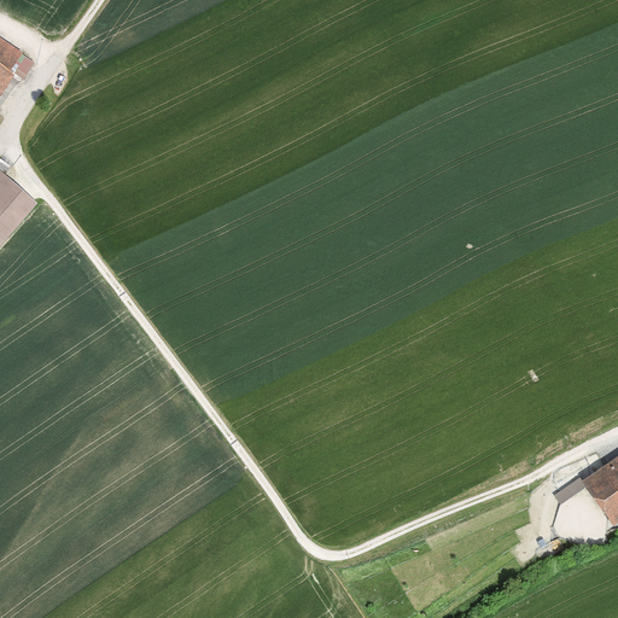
[(0,36),(0,68),(13,76),(24,83),(39,60),(0,36)]
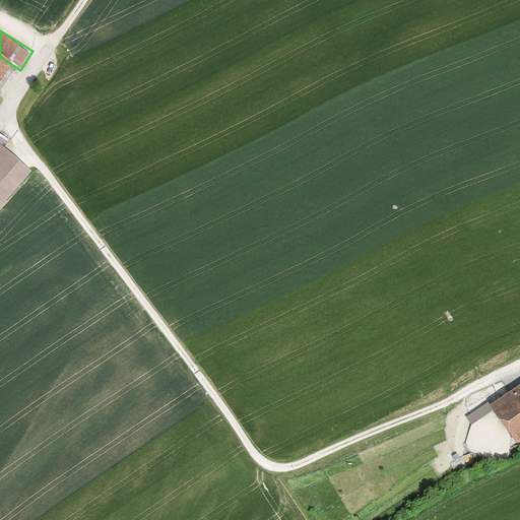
[(0,57),(0,81),(11,64),(0,57)]
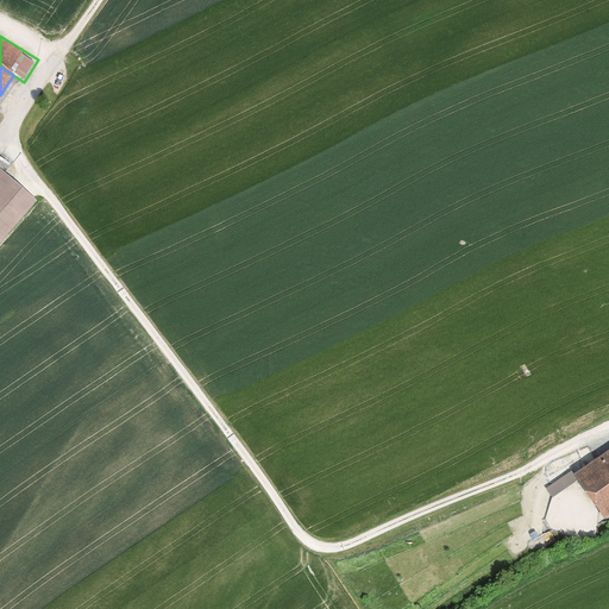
[(0,243),(36,202),(0,170),(0,243)]
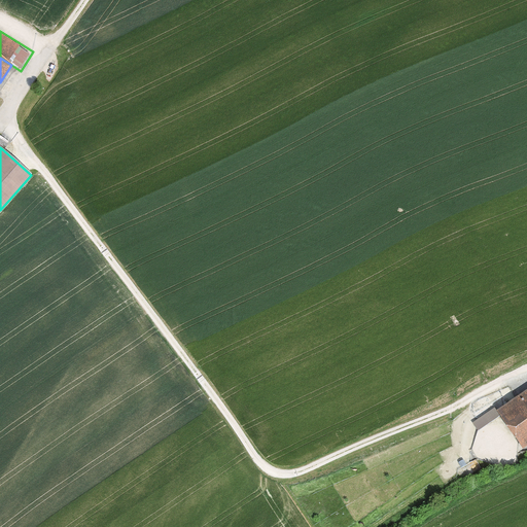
[(526,391),(498,412),(524,449),(526,447),(526,391)]
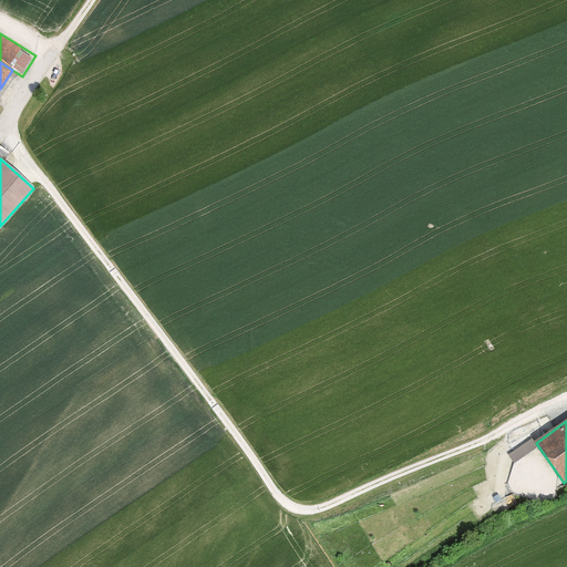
[(513,461),(534,449),(528,439),(507,452),(513,461)]
